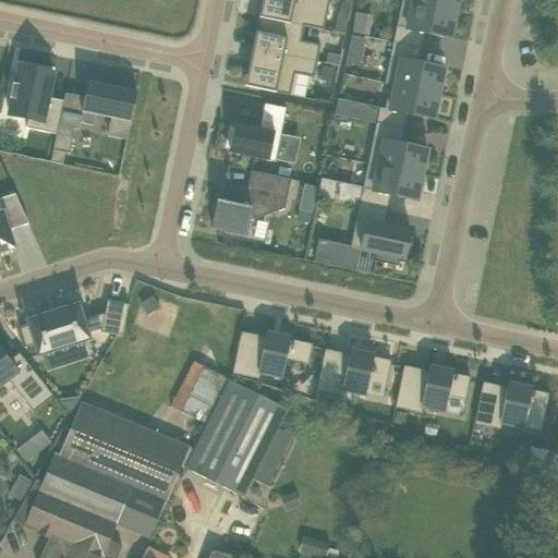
[(324,31),(329,0),(263,0),(259,17),(266,20),(304,27),(324,31)]
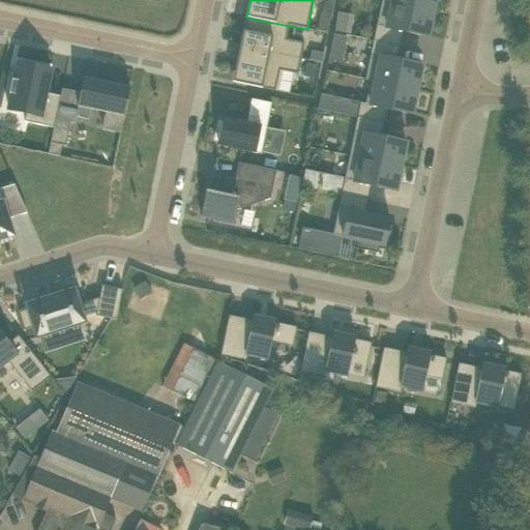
[(381,0),(381,2),(433,13),(436,0),(381,0)]
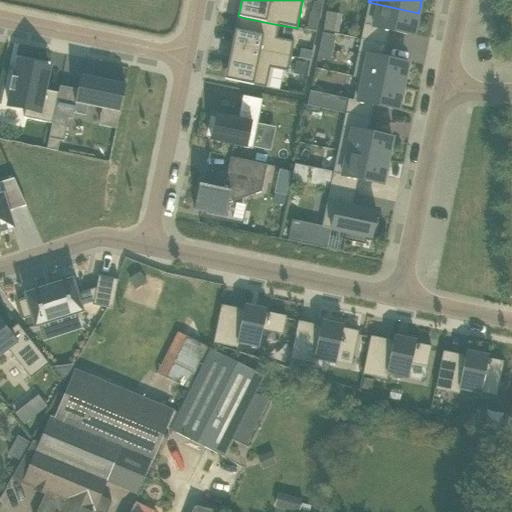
[(414,36),(418,13),(368,2),(361,40),(385,45),(388,31),(414,36)]
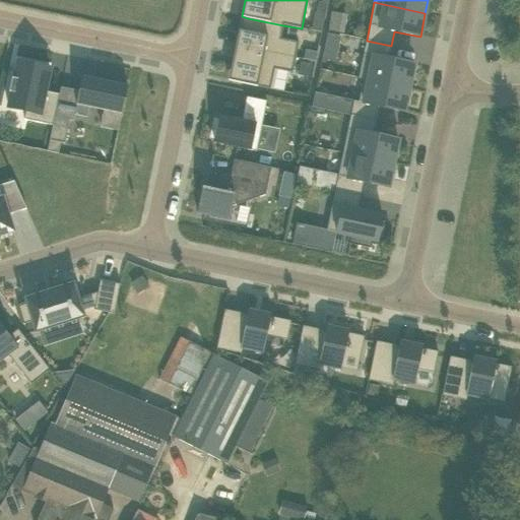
[(280,39),(283,25),(248,18),(245,31),(239,30),(236,46),(296,58),(299,43),(280,39)]
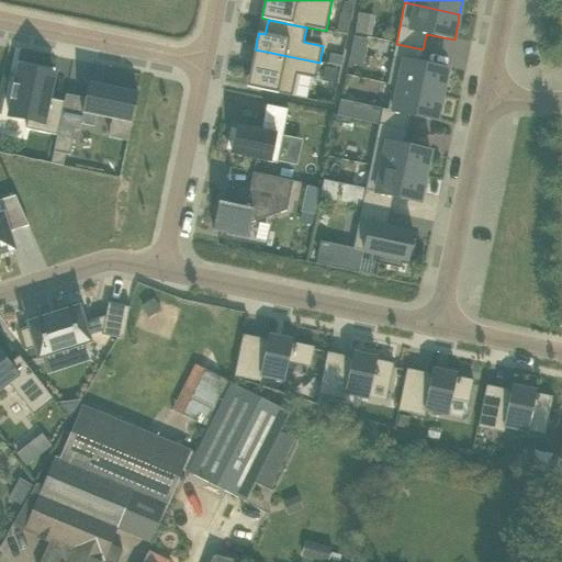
[(357,26),(355,33),(367,35),(369,29),(357,26)]
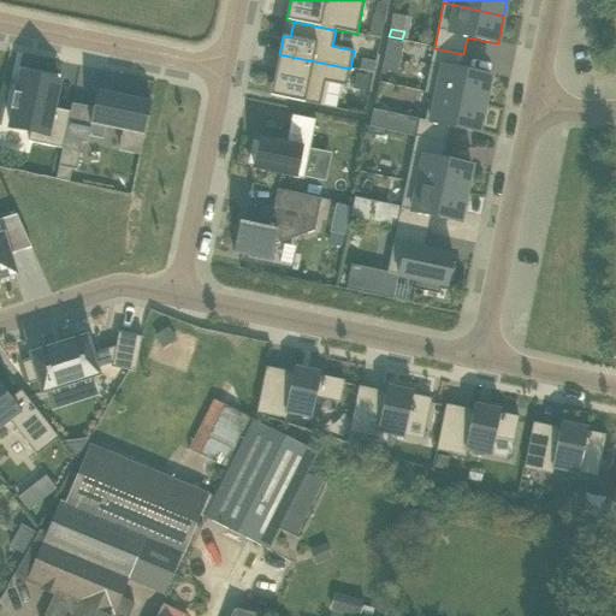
[(461,71),(463,54),(434,48),(425,93),(431,94),(485,105),(491,77),(461,71)]
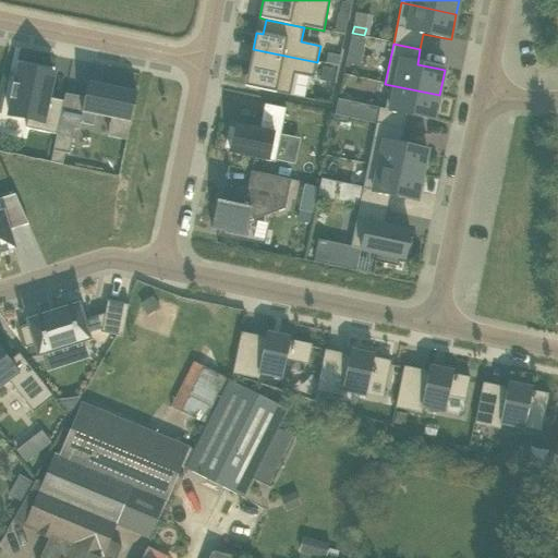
[(314,79),(317,62),(253,49),(245,87),(290,96),(294,74),(314,79)]
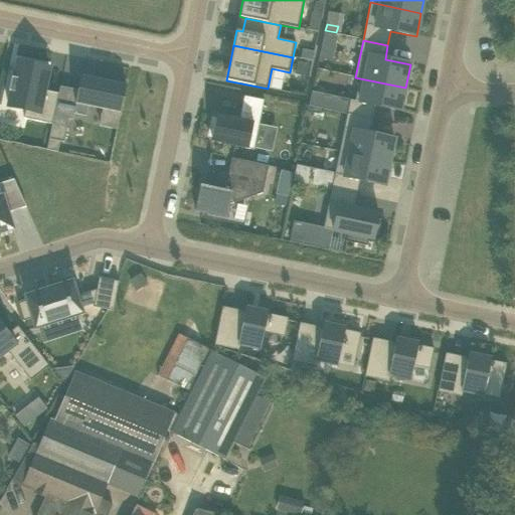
[(18,62),(8,108),(26,111),(24,119),(52,125),(54,116),(58,95),(44,92),(49,68),(18,62)]
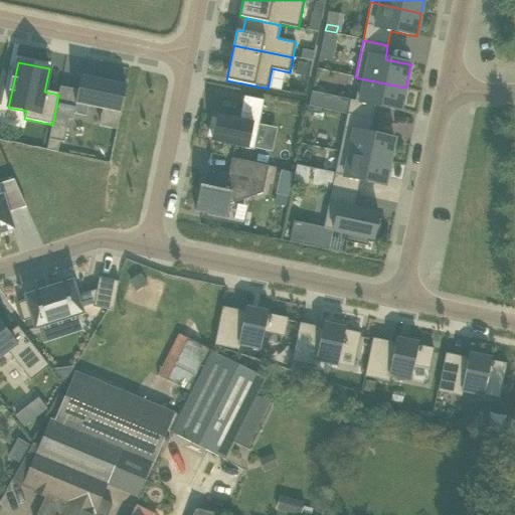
[(120,114),(126,86),(80,75),(72,114),(87,117),(89,107),(105,111),(119,114),(120,114)]
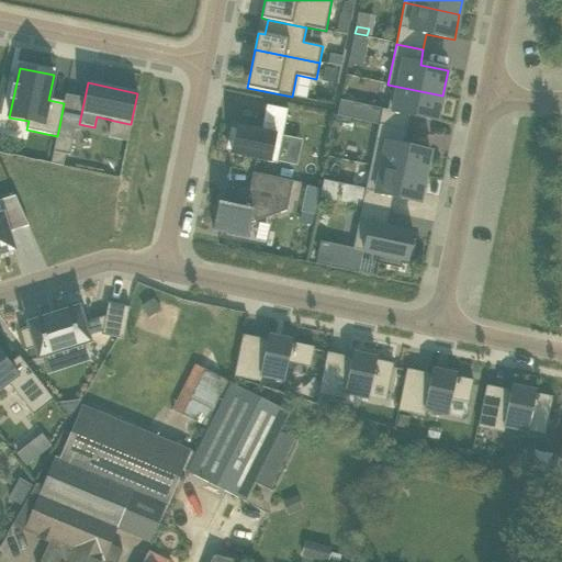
[(437,121),(442,96),(393,86),(388,111),(382,110),(379,125),(406,131),(409,115),(437,121)]
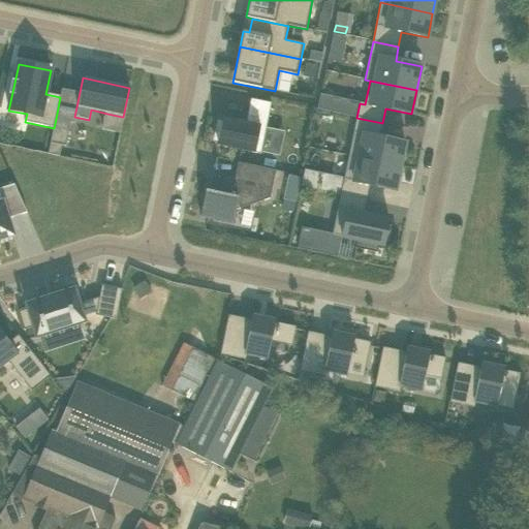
[(244,125),(221,121),(220,124),(215,123),(212,143),(216,144),(215,148),(258,156),(269,106),(248,102),(244,125)]
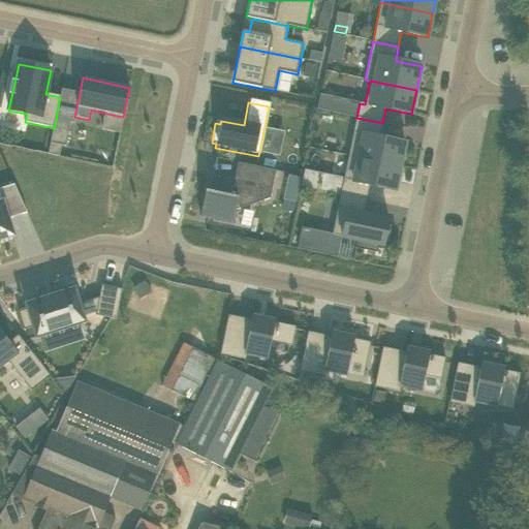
[(379,137),(382,123),(356,118),(353,132),(348,156),(400,167),(405,143),(379,137)]
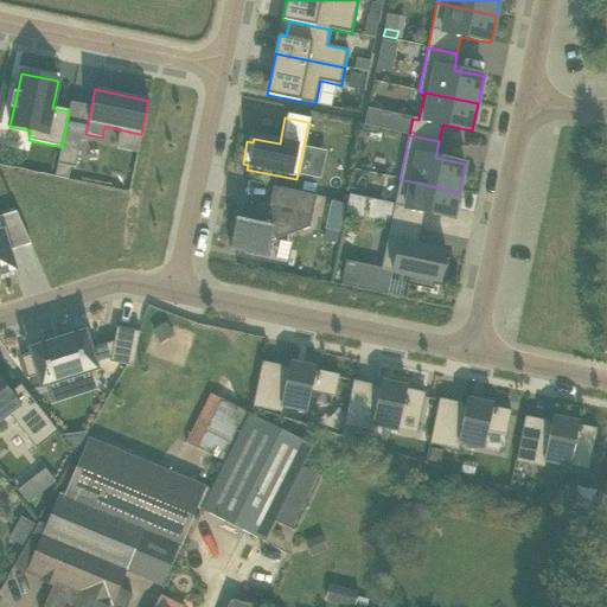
[(75,167),(81,140),(64,136),(62,147),(58,164),(75,167)]
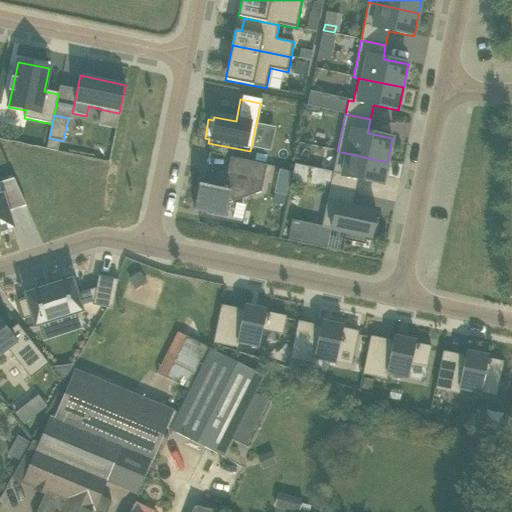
[(382,185),(387,162),(337,151),(332,174),(330,188),(354,193),(357,180),(382,185)]
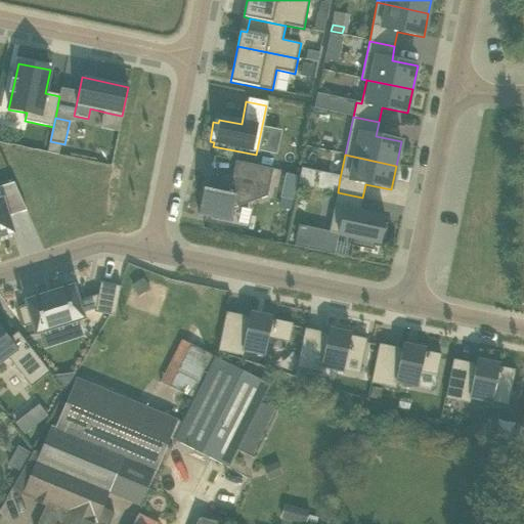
[(232,178),(211,174),(207,190),(204,189),(202,199),(199,215),(231,222),(233,208),(267,198),(273,169),(235,162),(232,178)]
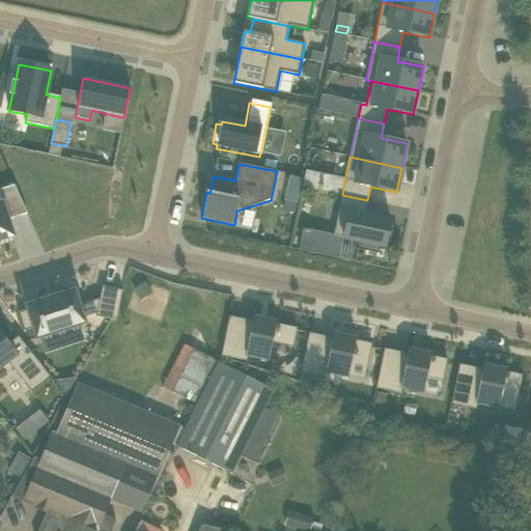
[(306,171),(302,188),(315,190),(318,173),(306,171)]
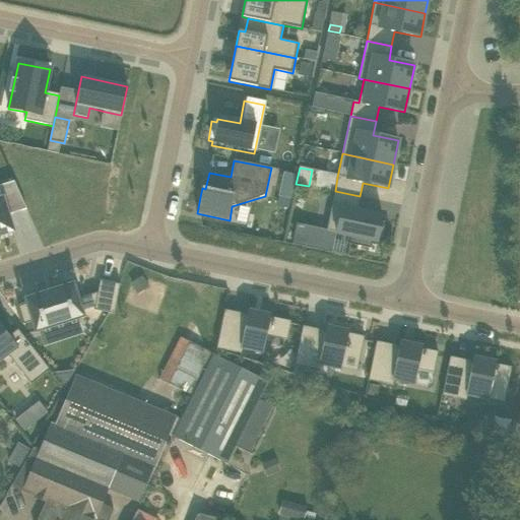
[(280,184),(293,187),(296,174),(283,171),(280,184)]
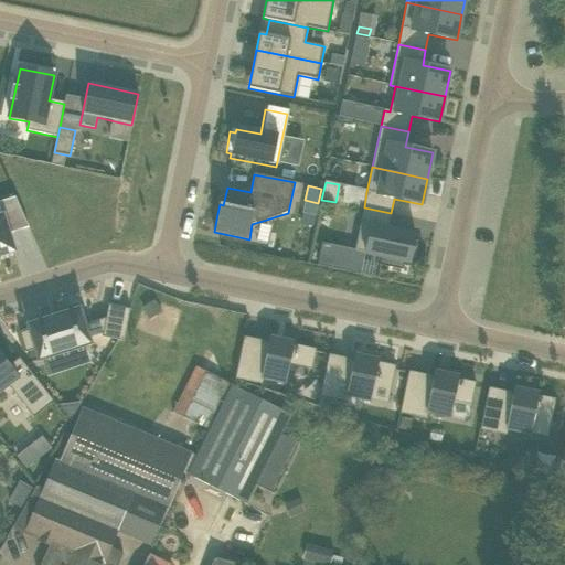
[(14,198),(0,202),(4,215),(0,216),(0,257),(1,257),(1,256),(17,251),(11,233),(29,227),(14,198)]
